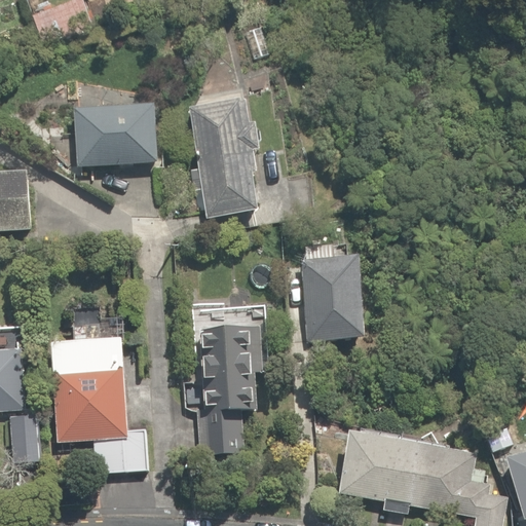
[(232,99),(188,108),(212,220),(256,211),(232,99)]
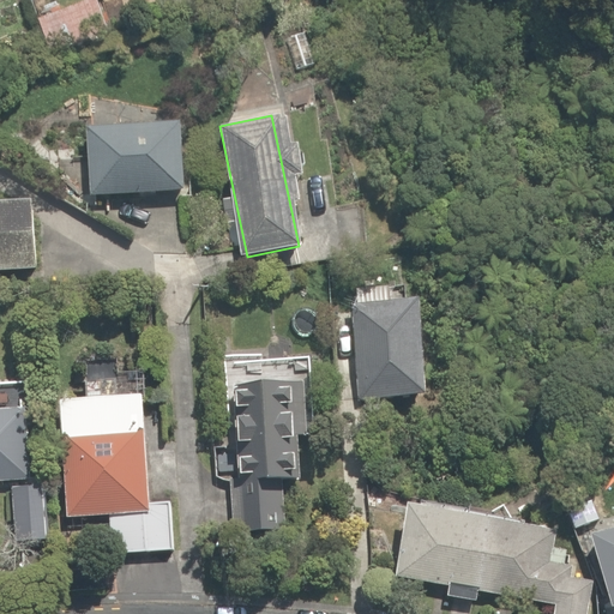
[(172,118),(85,122),(89,196),(175,191),(172,118)]
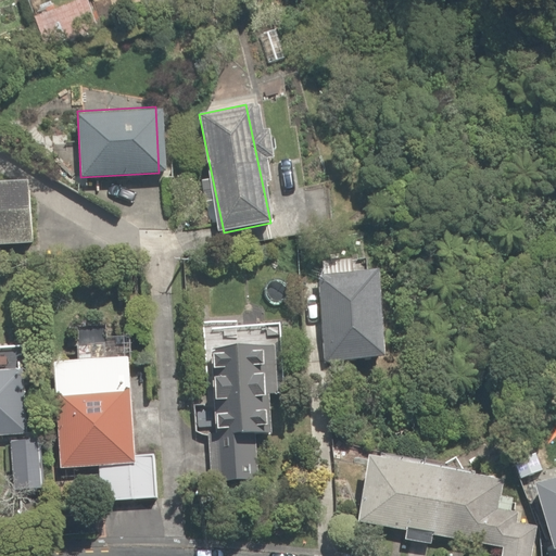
[(23,181),(0,182),(0,241),(26,240),(23,181)]
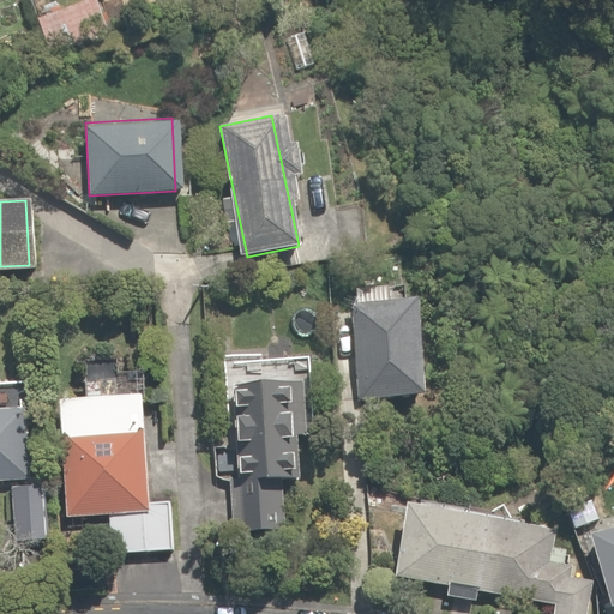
[(413,295),(350,300),(357,398),(420,395),(413,295)]
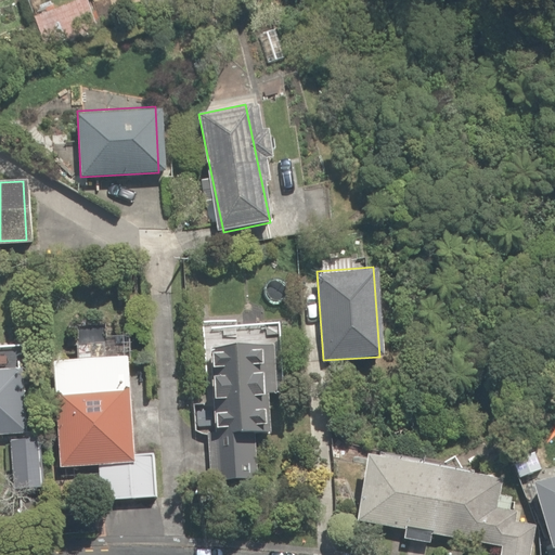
[(153,451),(129,452),(125,357),(103,358),(102,341),(74,343),(75,359),(51,360),(56,464),(98,462),(100,500),(155,497),(153,451)]
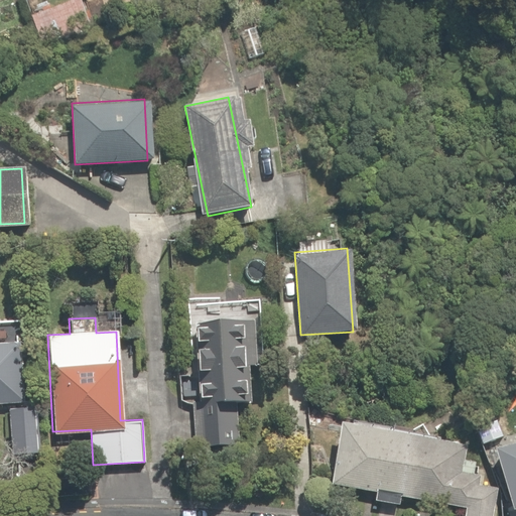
[(241,318),(197,318),(197,437),(241,437),(241,318)]
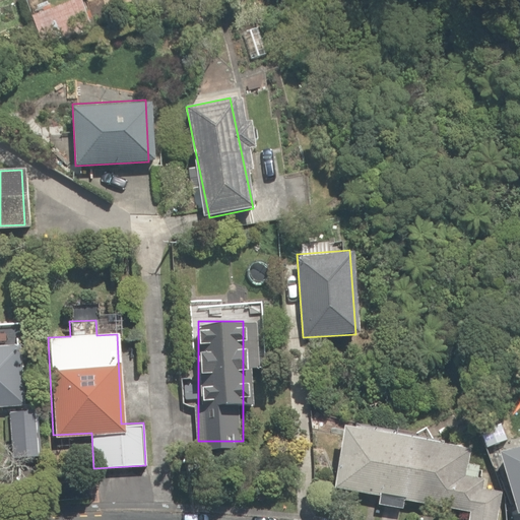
[(10,349),(0,349),(0,407),(13,407),(10,349)]
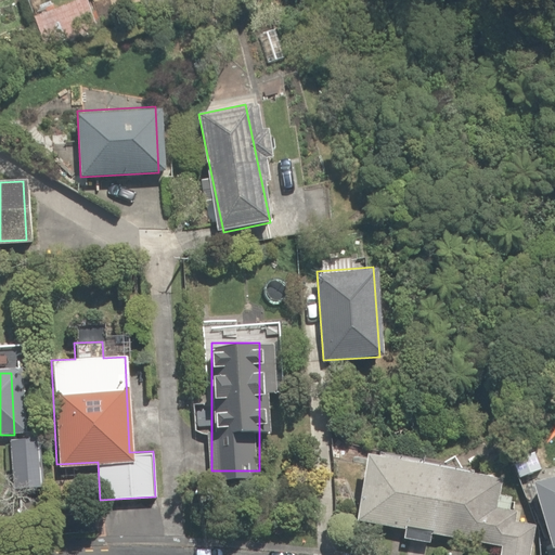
[(494,469),(361,454),(355,519),(497,534),(494,554),(526,554),(530,519),(512,517),(514,493),(492,491),(494,469)]
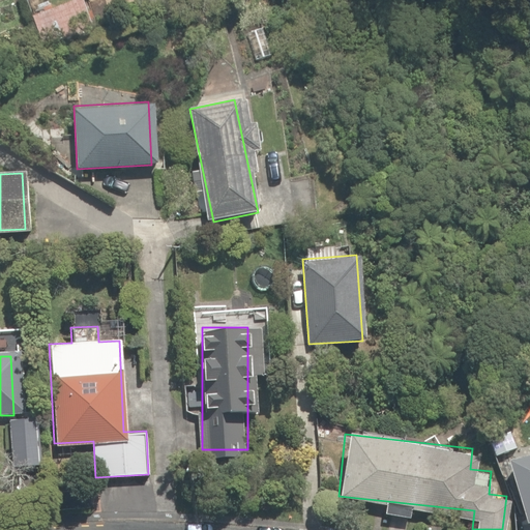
[(529,520),(529,448),(505,458),(528,521),(529,520)]
